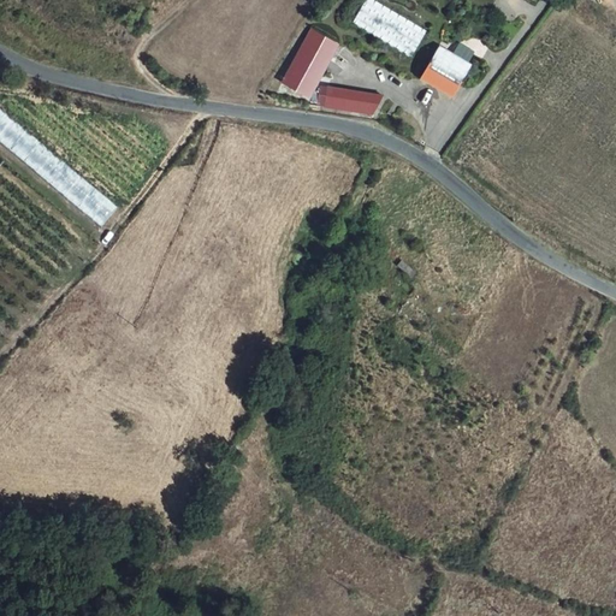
[(412,55),(426,31),(372,0),(366,0),(354,23),(412,55)]
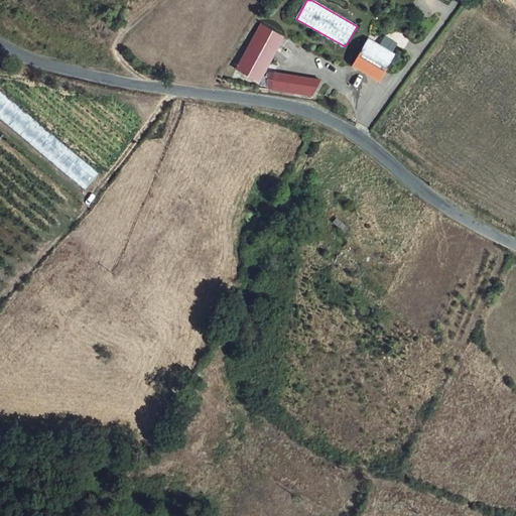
[(273,44),(278,35),(257,23),(252,32),(273,44)]
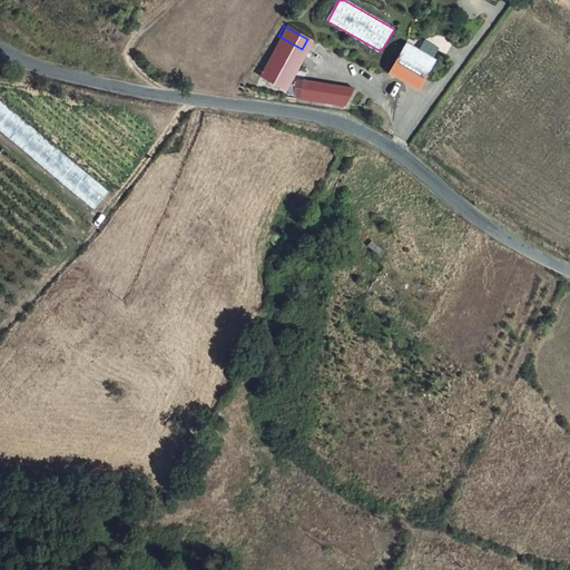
[(281,84),(302,49),(278,36),(258,70),(281,84)]
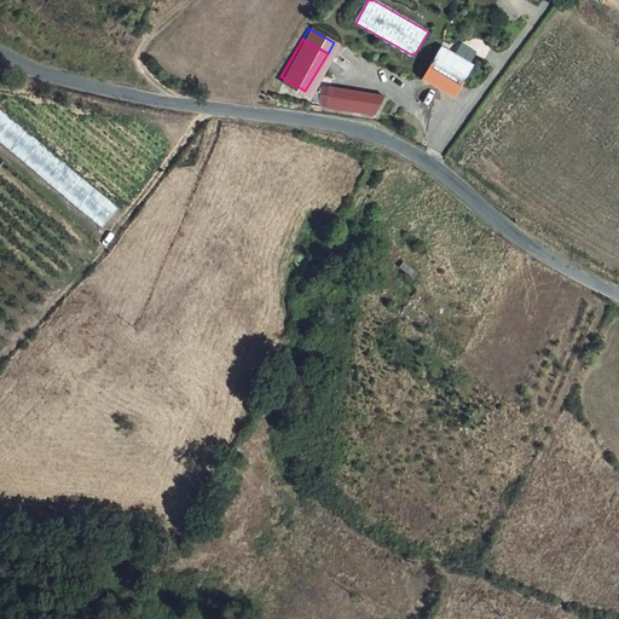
[(461,42),(455,53),(441,45),(421,81),(455,100),(474,65),(470,63),(476,52),(461,42)]
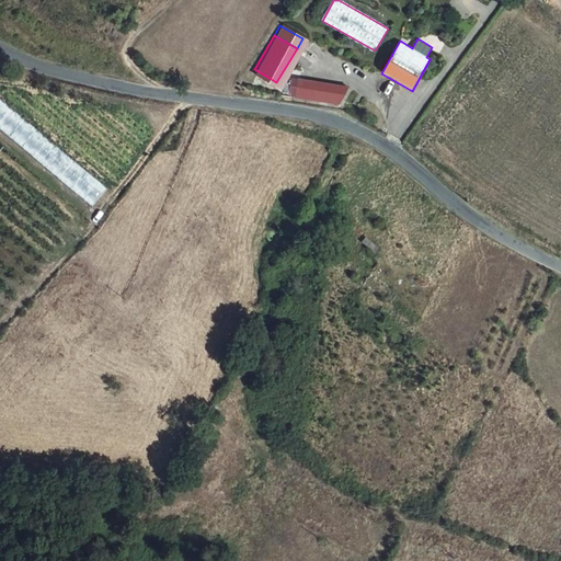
[(339,105),(348,88),(292,78),(289,96),(339,105)]
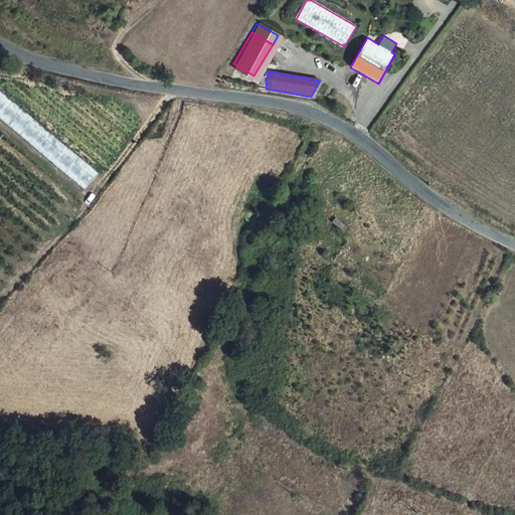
[(0,118),(84,190),(98,174),(0,91),(0,118)]
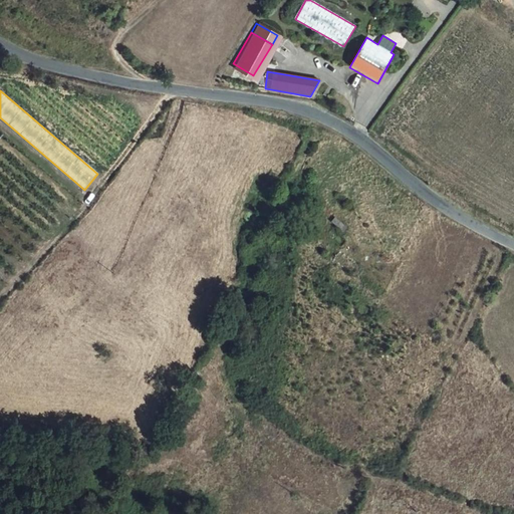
All buildings are outlined.
